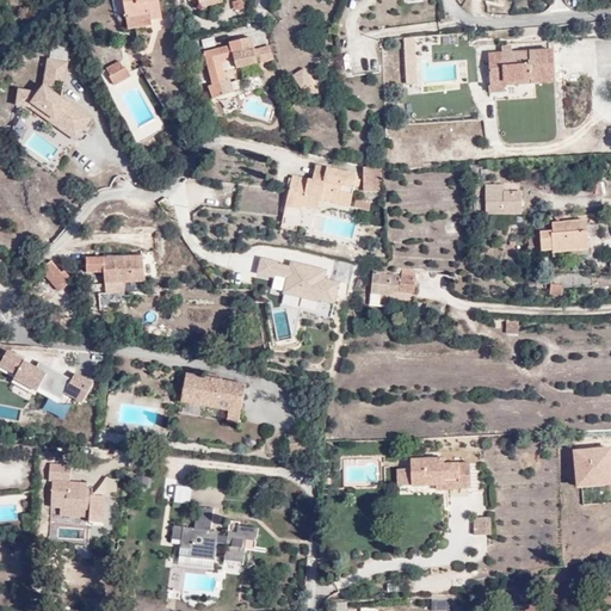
[(123,0),(125,14),(149,11),(149,17),(159,16),(156,0),(123,0)]
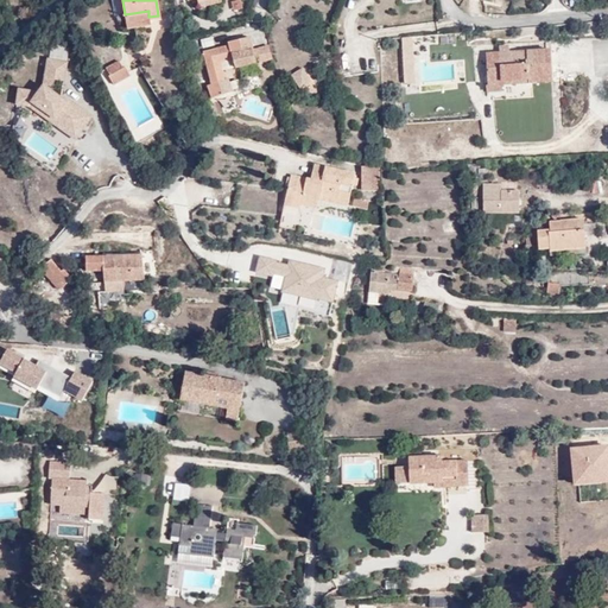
[(240,0),(236,0),(232,1),(233,12),(242,10),(240,0)]
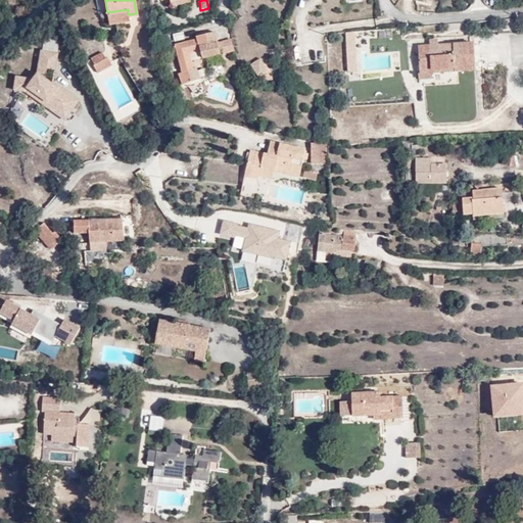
[(107,12),(108,22),(129,20),(128,14),(128,9),(107,12)]
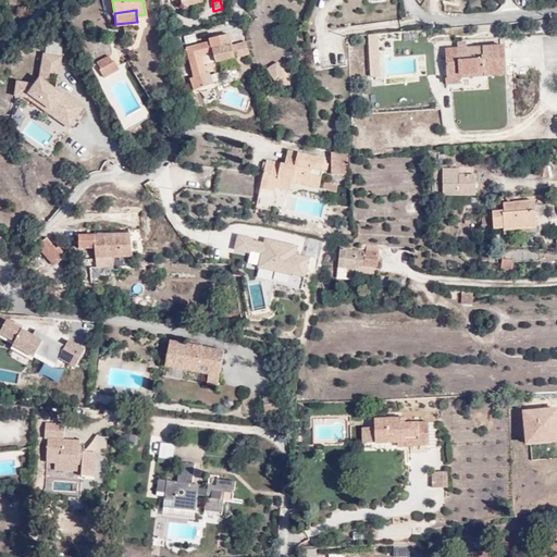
[(213,61),(232,57),(225,32),(208,36),(208,39),(184,47),(192,77),(188,78),(192,89),(209,84),(207,74),(203,73),(198,51),(210,49),(213,61)]
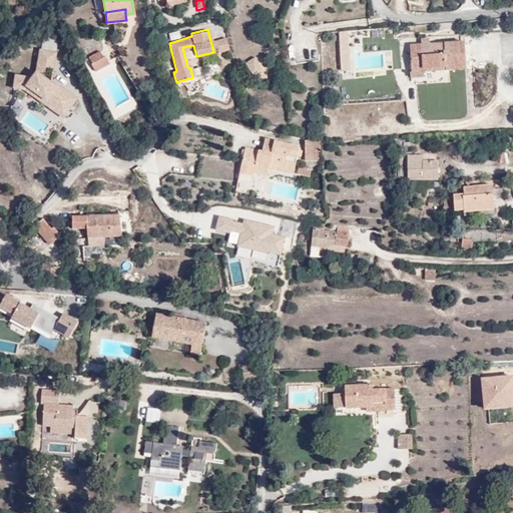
[(349,31),(338,32),(341,69),(353,69),(349,31)]
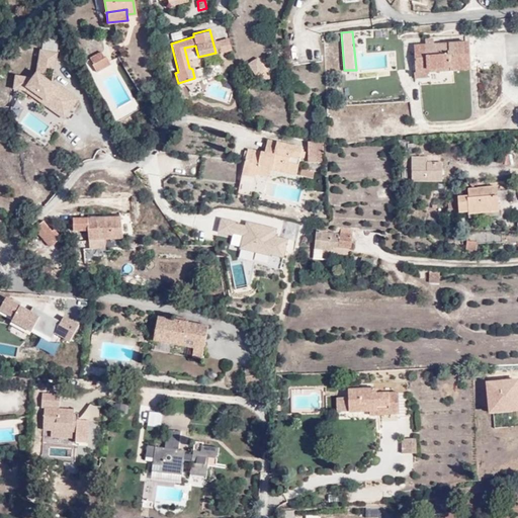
[(414,47),(413,70),(416,71),(416,74),(428,74),(445,73),(467,74),(467,71),(471,71),(471,70),(477,70),(476,42),(469,44),(469,41),(435,44),(426,45),(426,39),(426,37),(404,38),(405,47),(414,47)]
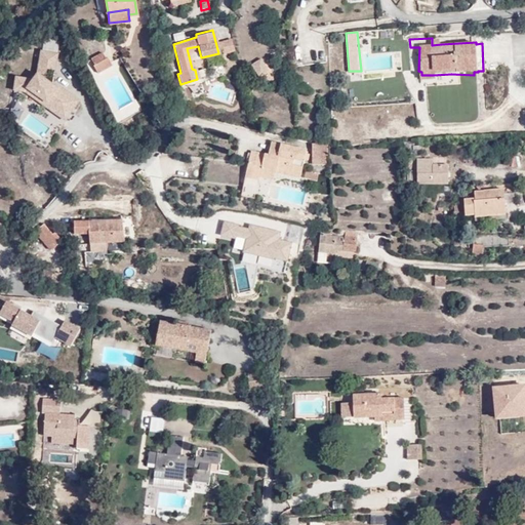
[(524,63),(524,40),(514,41),(514,63),(524,63)]
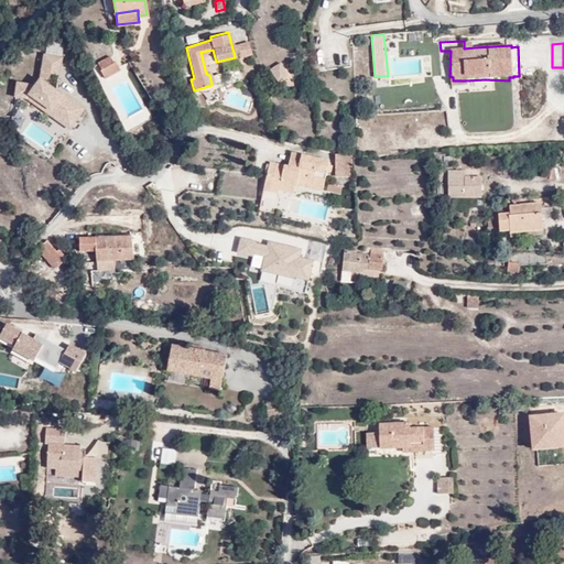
[(64,56),(44,53),(40,78),(34,84),(17,80),(14,96),(28,100),(69,131),(87,108),(58,86),(64,56)]
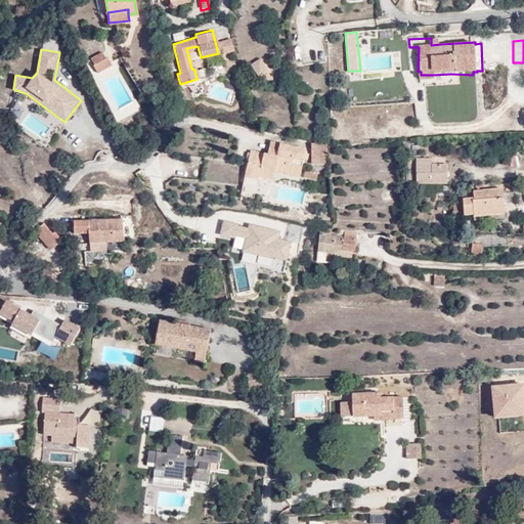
[(221,61),(218,53),(201,57),(203,64),(221,61)]
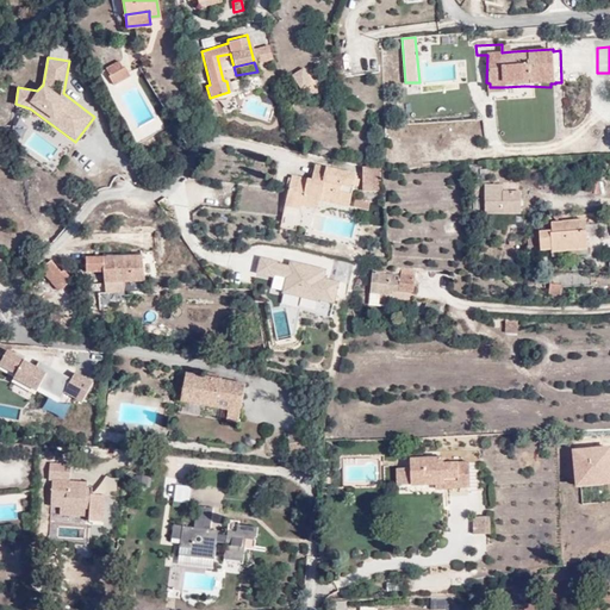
[(123,63),(113,68),(119,79),(129,74),(123,63)]
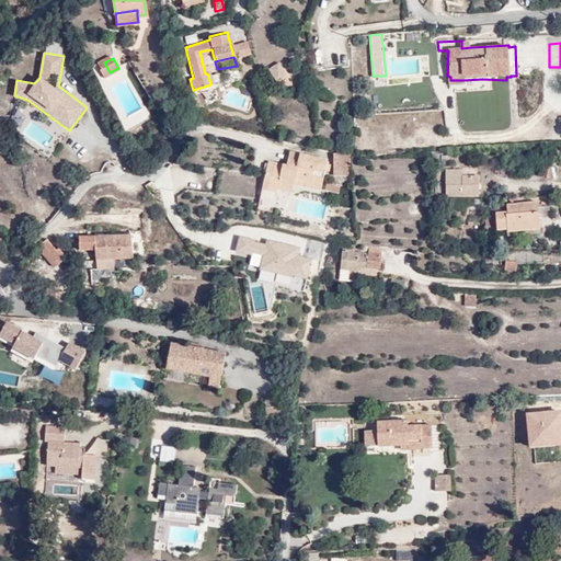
[(110,72),(104,63),(98,67),(103,78),(110,72)]
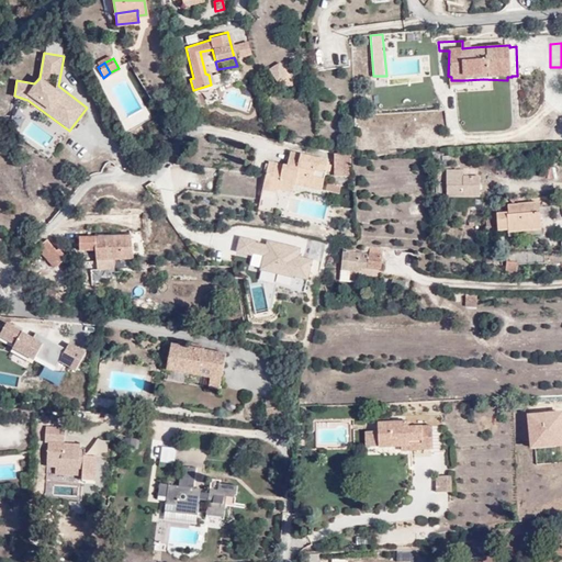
[(288,76),(280,65),(271,71),(278,82),(288,76)]
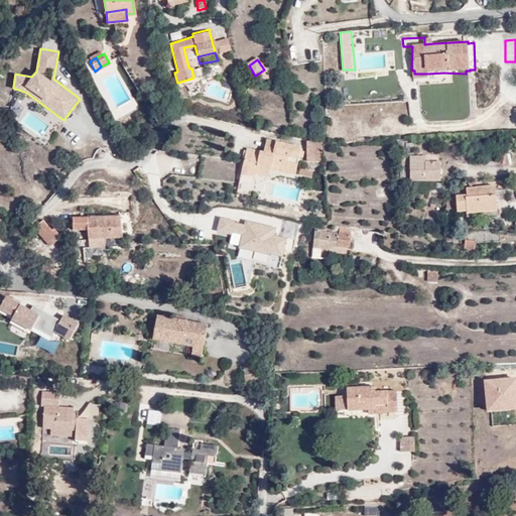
[(341,132),(355,131),(354,107),(339,108),(341,132)]
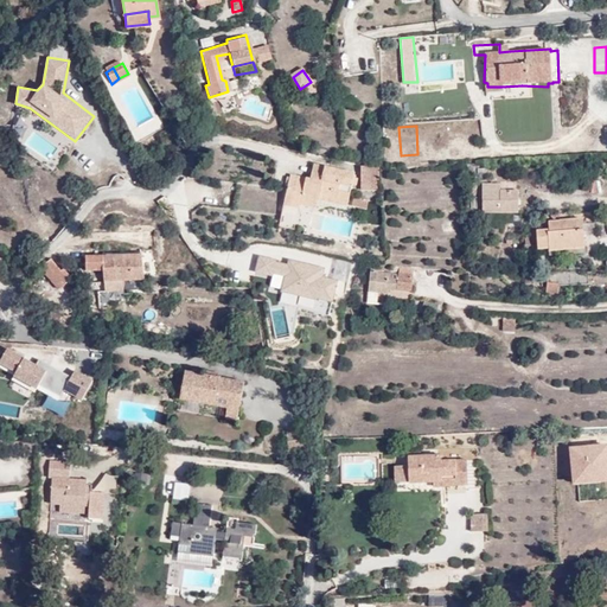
[(326,167),(314,165),(311,180),(310,184),(321,186),(326,167)]
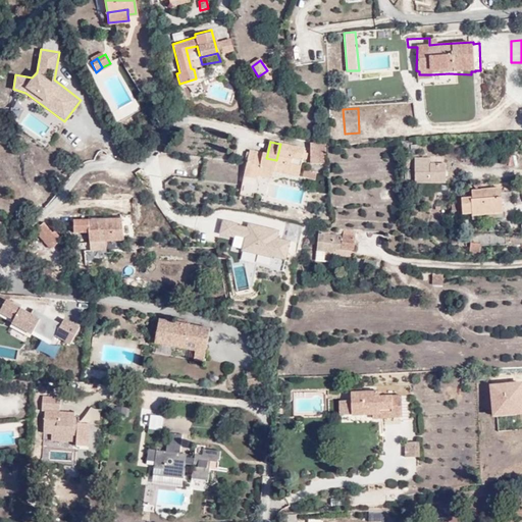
[(325,142),(313,142),(312,144),(311,154),(311,161),(311,163),(326,164),(325,144),(325,142)]
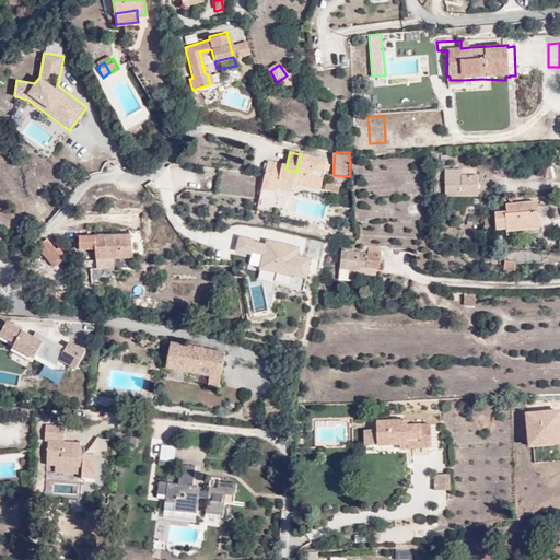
[(296,172),(286,170),(287,166),(269,162),(268,166),(263,166),(259,190),(258,195),(275,197),(276,194),(276,193),(279,193),(280,190),(292,194),(293,189),(318,193),(318,190),(322,191),(328,161),(325,160),(324,160),(301,154),(296,172)]
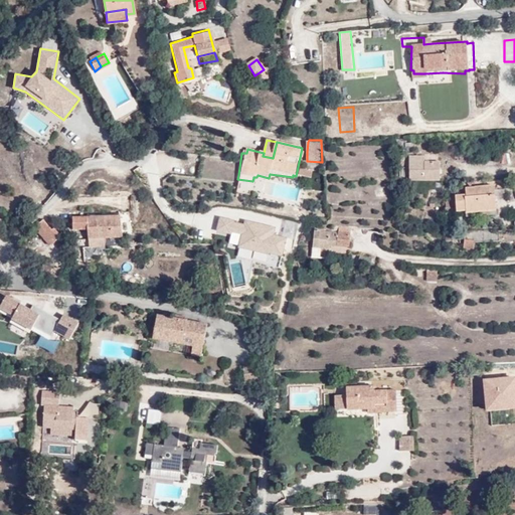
[(409,182),(441,181),(441,161),(425,162),(425,156),(409,156),(409,182)]
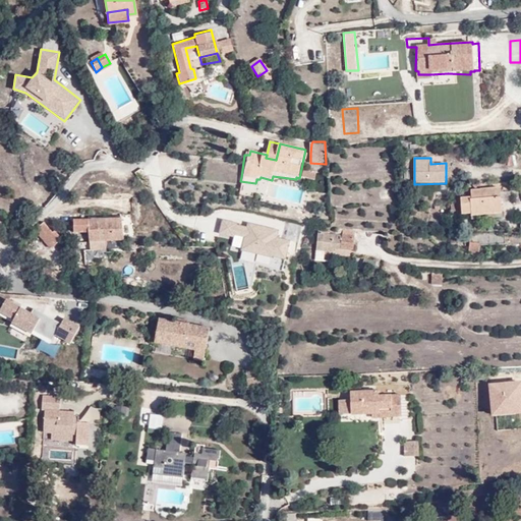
[(304,169),(302,177),(315,180),(317,172),(304,169)]
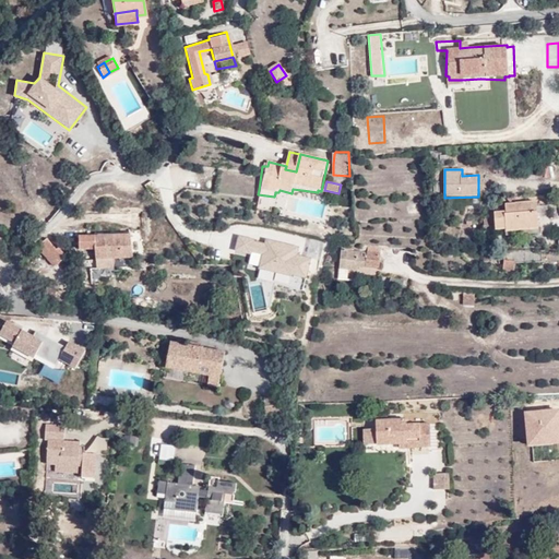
[(537,201),(506,204),(507,212),(494,213),(496,232),(506,230),(506,233),(539,229),(537,201)]
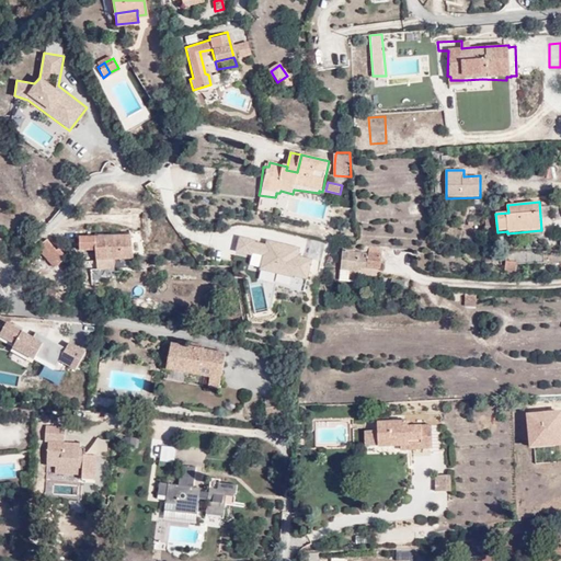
[(133,258),(133,235),(80,235),(80,249),(94,249),(95,256),(92,267),(95,271),(124,266),(123,256),(133,258)]
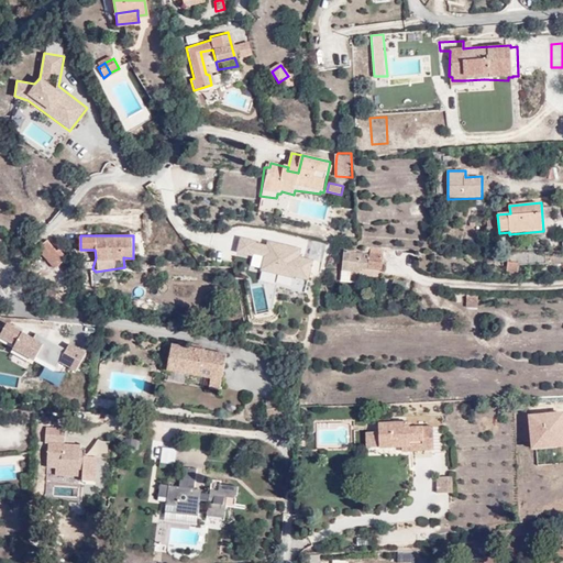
[(64,257),(45,239),(36,247),(55,265),(64,257)]
